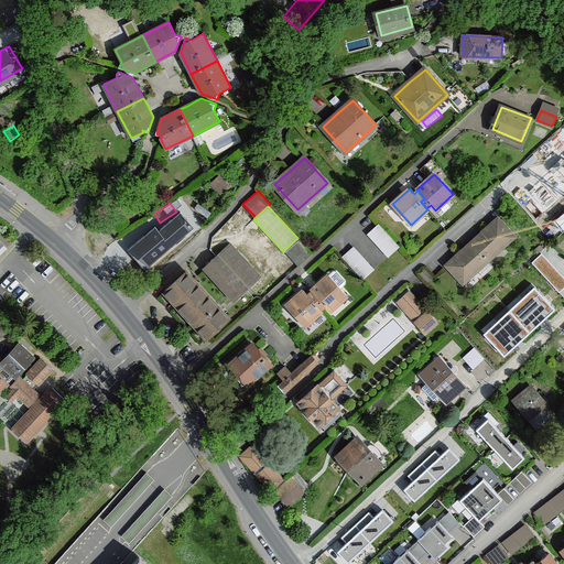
[(498,218),(472,243),(488,261),(514,237),(498,218)]
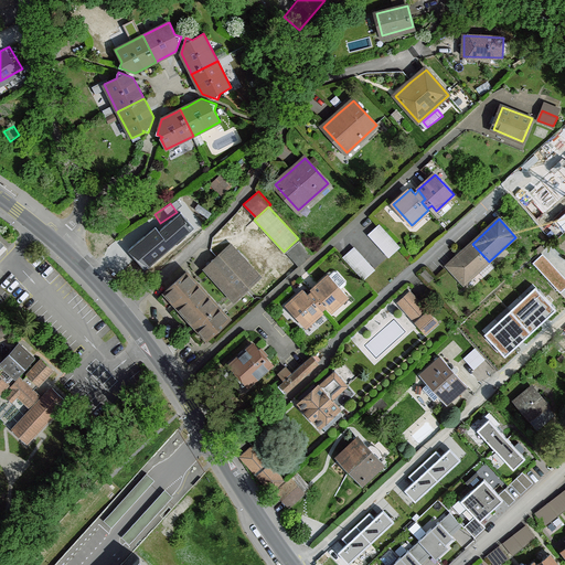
[(380,224),(368,234),(390,257),(401,248),(380,224)]
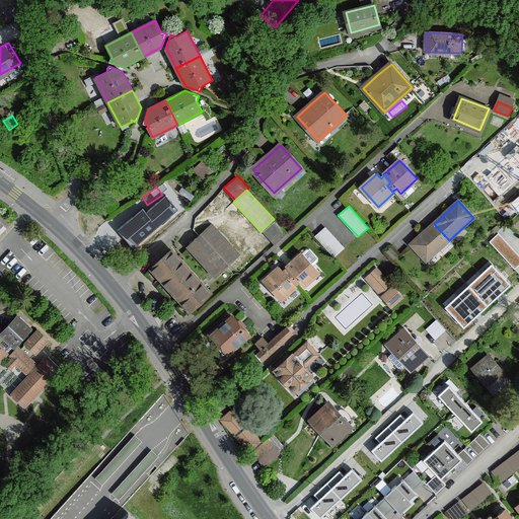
[(112,216),(105,209),(102,211),(107,218),(112,216)]
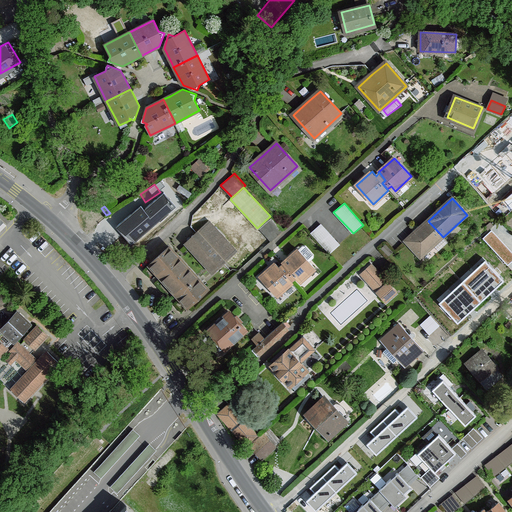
[(126,214),(124,216),(135,228),(138,225),(141,229),(152,218),(142,207),(130,218),(126,214)]
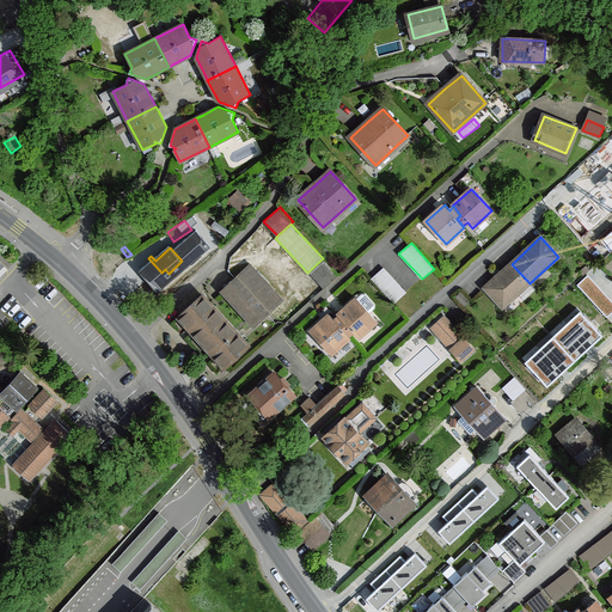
[(148,258),(136,268),(138,269),(151,283),(152,285),(163,275),(161,273),(148,258)]
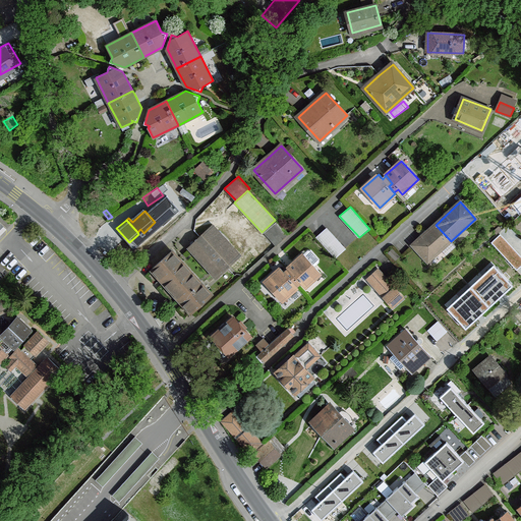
[(278,221),(265,233),(276,245),(289,233),(278,221)]
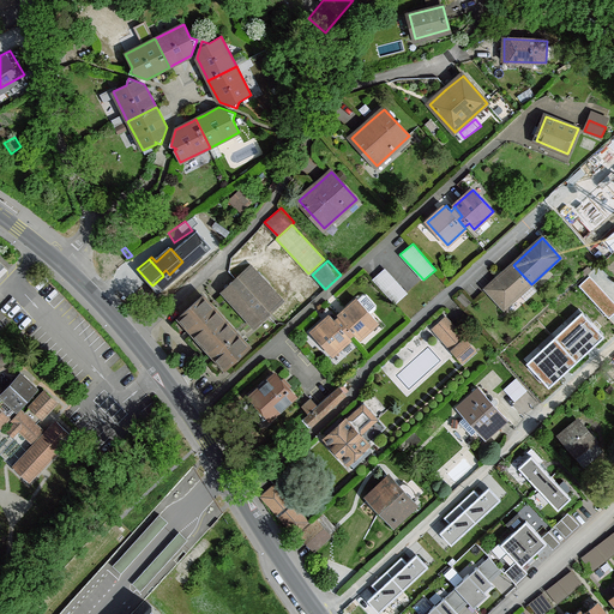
[(284,300),(252,265),(240,276),(272,312),(284,300)]
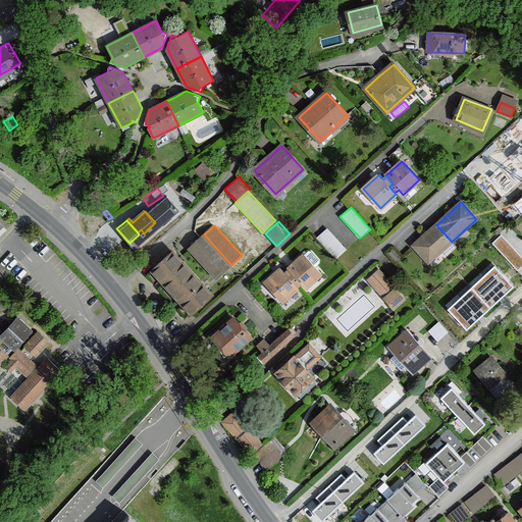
[(452,242),(436,225),(414,245),(429,263),(442,251),(452,242)]
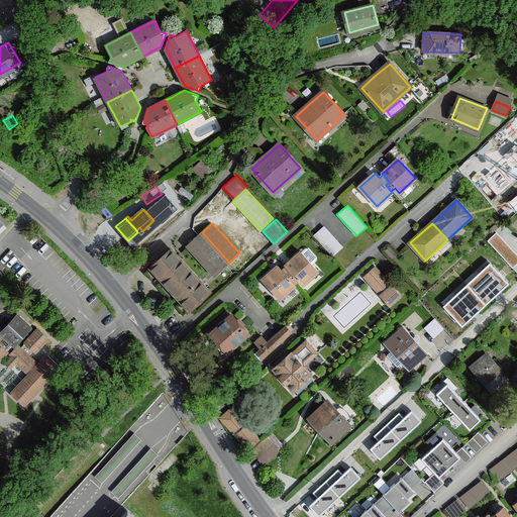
[(325,225),(314,234),(333,255),(343,246),(325,225)]
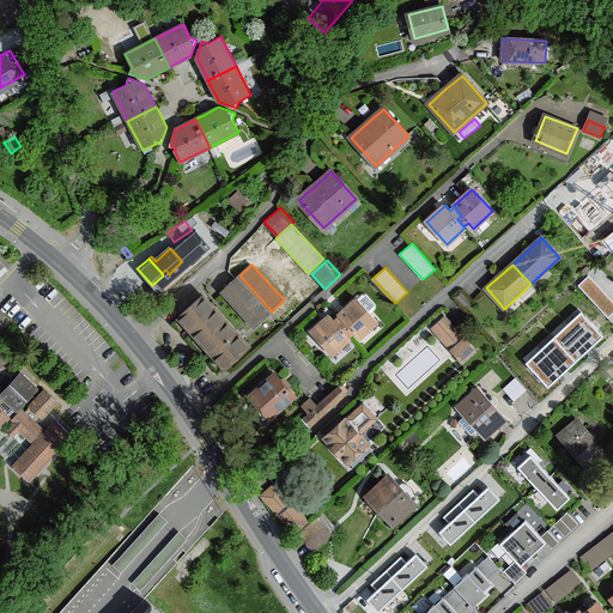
[(151,284),(138,269),(133,274),(146,290),(151,284)]
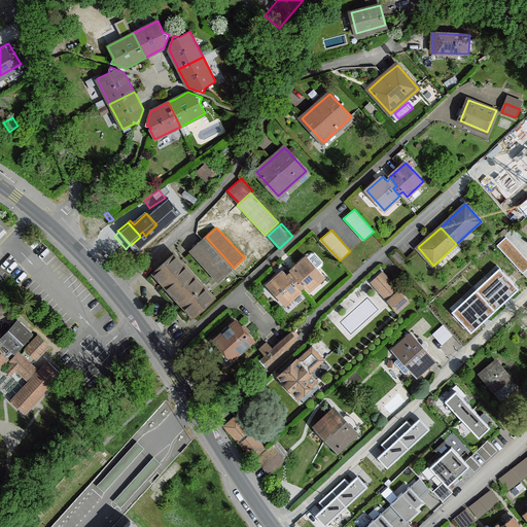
[(219,268),(225,275),(234,268),(206,237),(198,244),(203,251),(208,247),(216,256),(223,265),(219,268)]
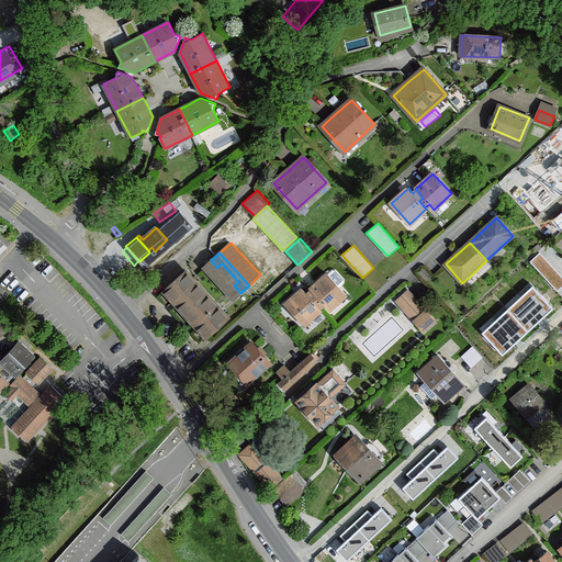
[(231,273),(222,263),(216,268),(211,260),(203,267),(218,283),(231,273)]
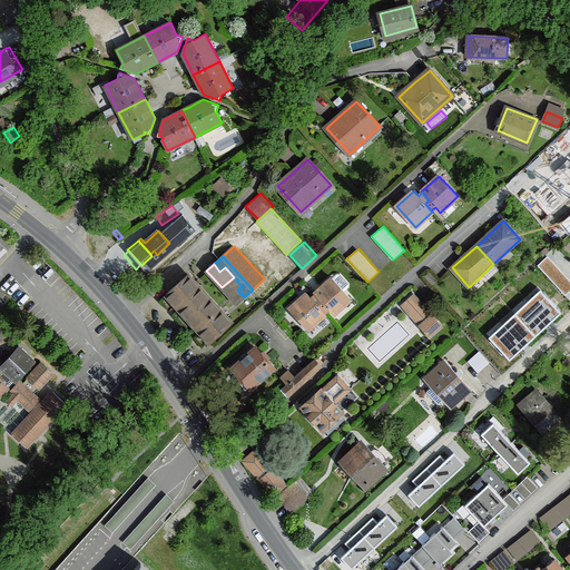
[(499,269),(493,264),(483,274),(489,279),(499,269)]
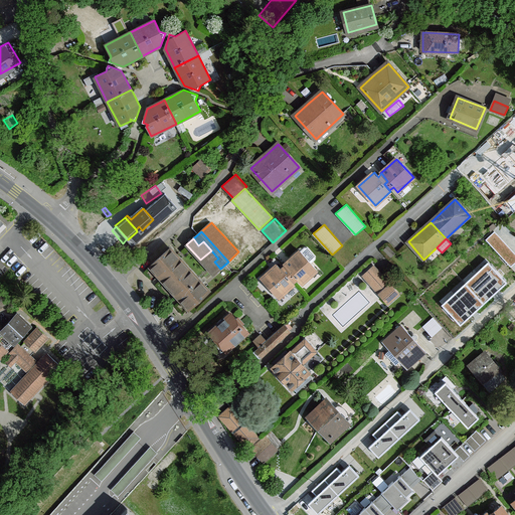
[(190,270),(170,248),(152,266),(171,287),(190,270)]
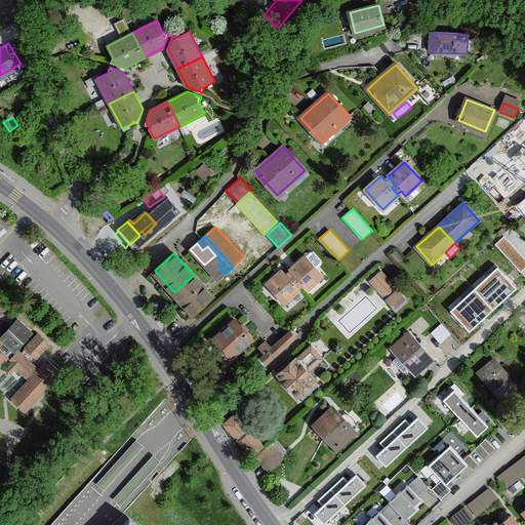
[(223,264),(215,255),(204,265),(218,280),(225,274),(218,267),(223,264)]
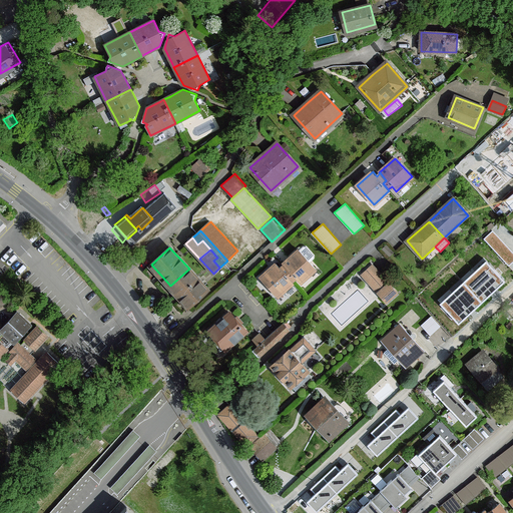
[(300,249),(284,264),(290,271),(297,279),(301,283),(317,269),(300,249)]
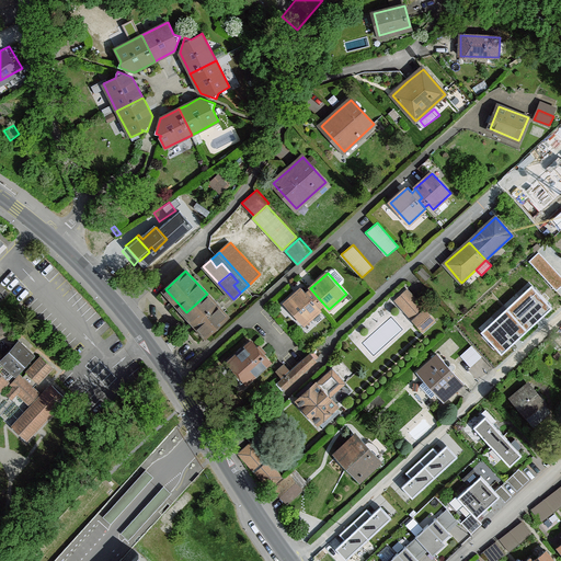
[(502,356),(553,309),(533,286),(481,333),(502,356)]
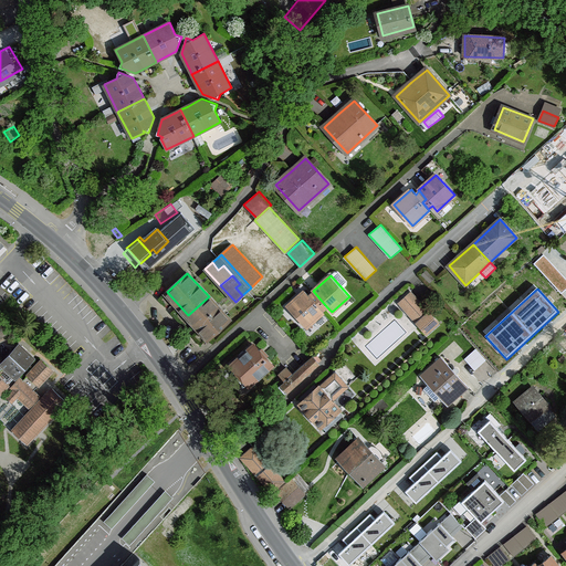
[(305,291),(287,306),(306,327),(323,312),(315,302),(308,295),(305,291)]
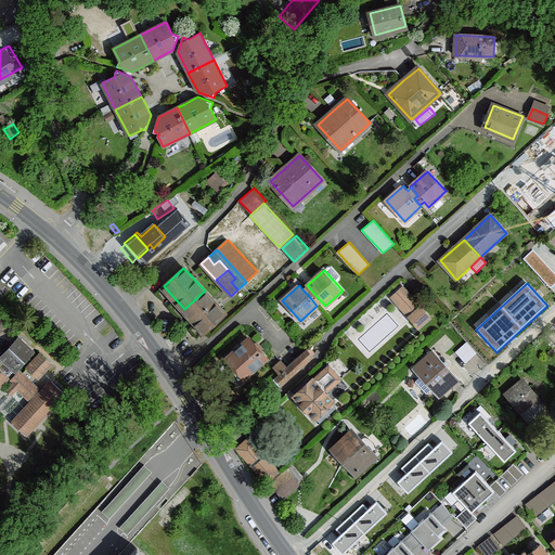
[(313,293),(307,285),(302,289),(309,296),(317,306),(321,301),(313,293)]
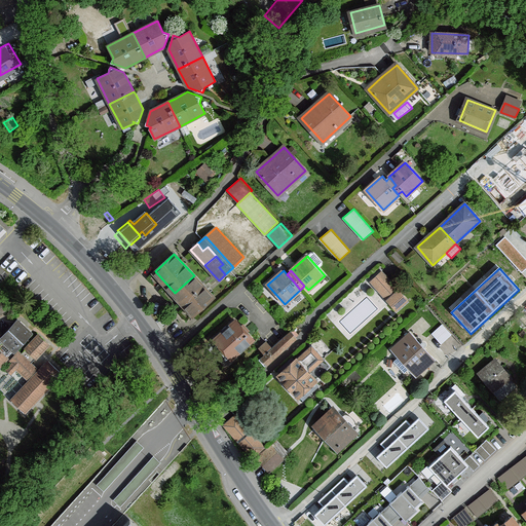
[(408,300),(382,271),(371,282),(398,310),(408,300)]
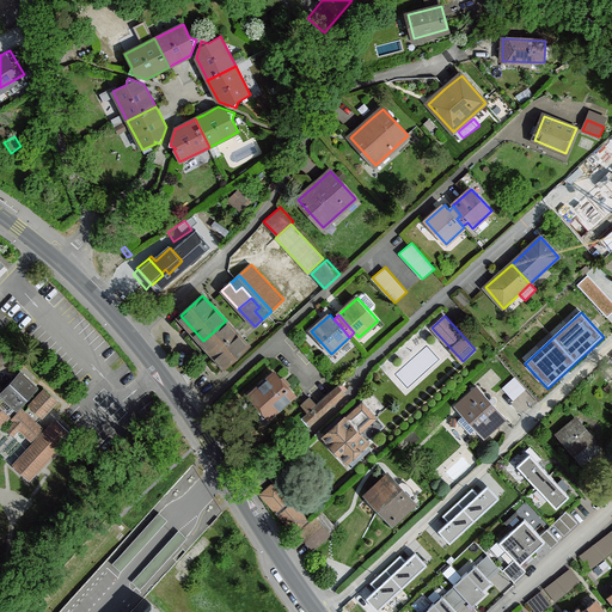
[(249,346),(226,320),(203,341),(226,366),(249,346)]
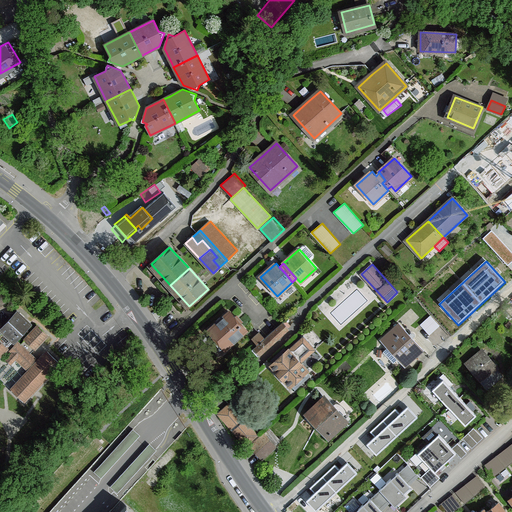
[(9,300),(0,289),(0,288),(0,305),(0,306),(9,300)]
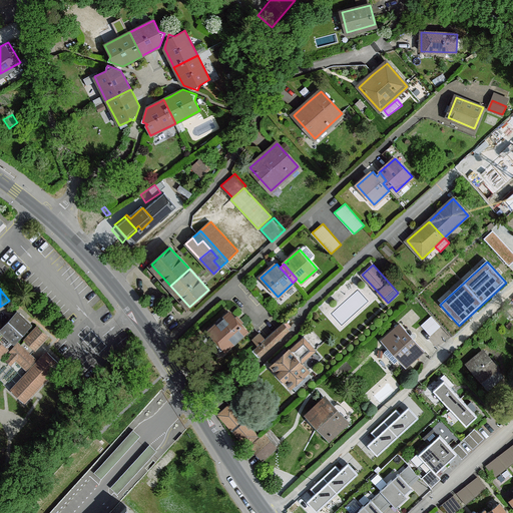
[(246,331),(230,313),(209,330),(226,349),(246,331)]
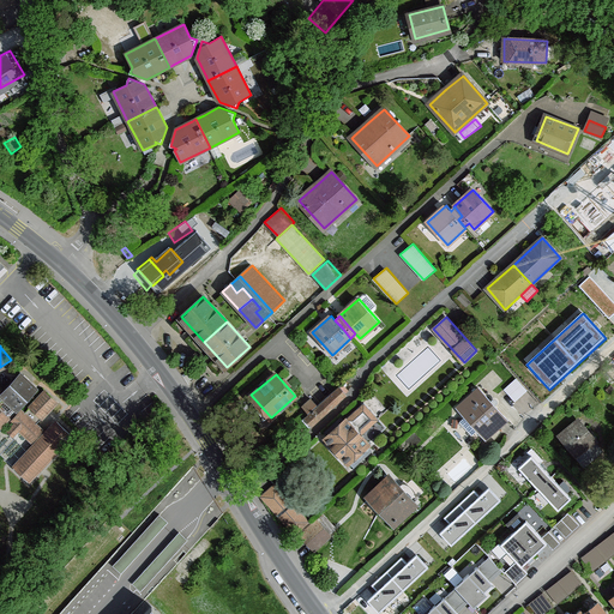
[(0,427),(10,417),(12,420),(11,421),(13,425),(8,429),(14,435),(19,429),(35,444),(29,451),(43,467),(71,437),(56,422),(46,433),(37,425),(58,403),(44,391),(25,414),(18,407),(36,389),(22,375),(5,392),(2,395),(0,392),(0,427)]
